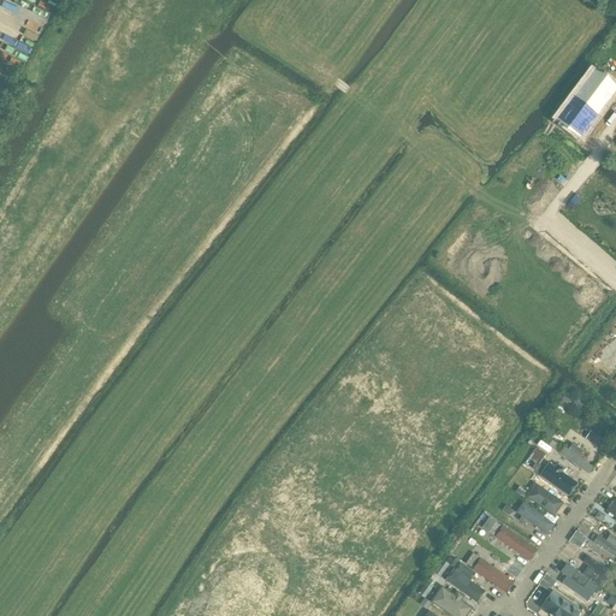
[(37,0),(4,0),(0,7),(0,63),(18,73),(57,12),(37,0)]
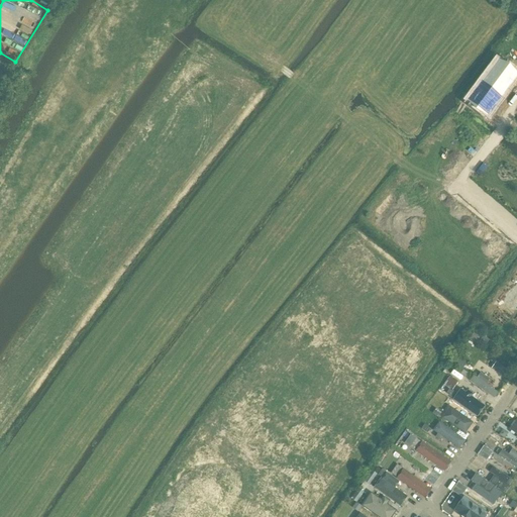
[(516,76),(497,61),(468,100),(488,115),(516,76)]
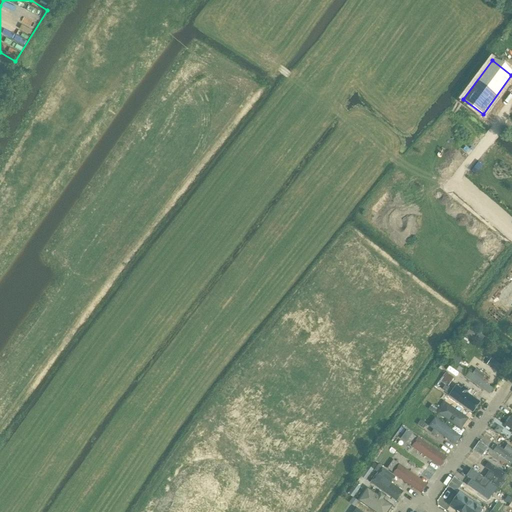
[(468,332),(464,339),(468,341),(470,341),(471,342),(474,335),(468,332)]
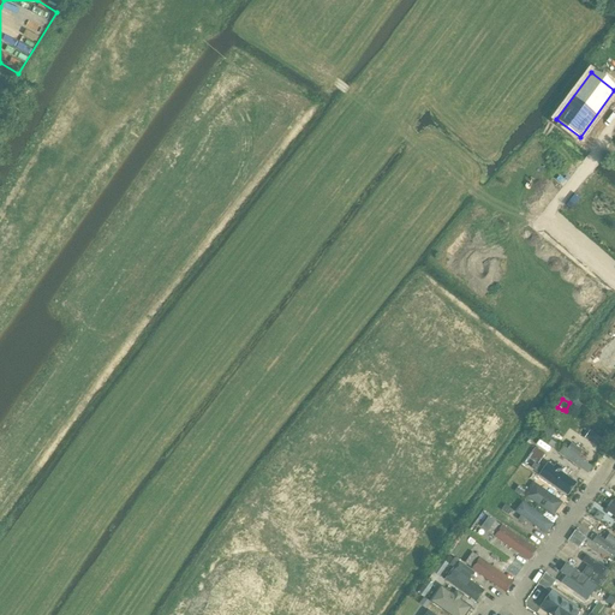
[(547,425),(541,435),(542,435),(548,440),(554,431),(548,427),(547,425)]
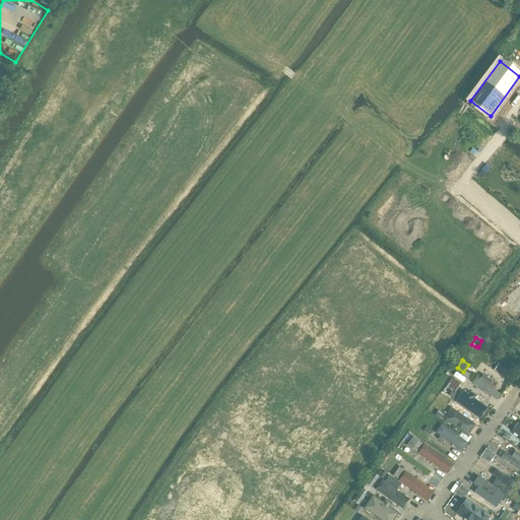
[(472,376),(466,372),(463,377),(469,381),(472,376)]
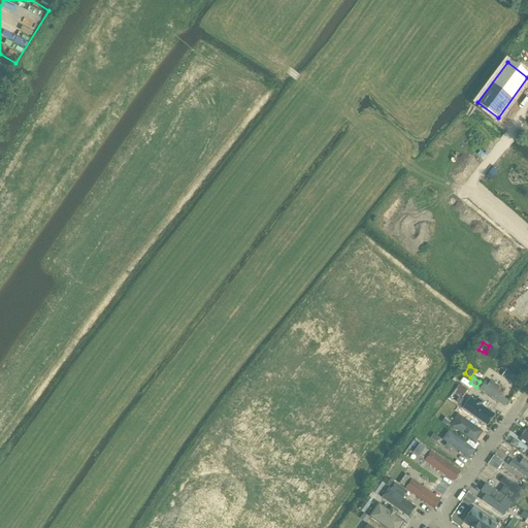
[(484,385),(480,392),(504,408),(508,402),(497,394),(501,388),(492,382),(488,388),(484,385)]
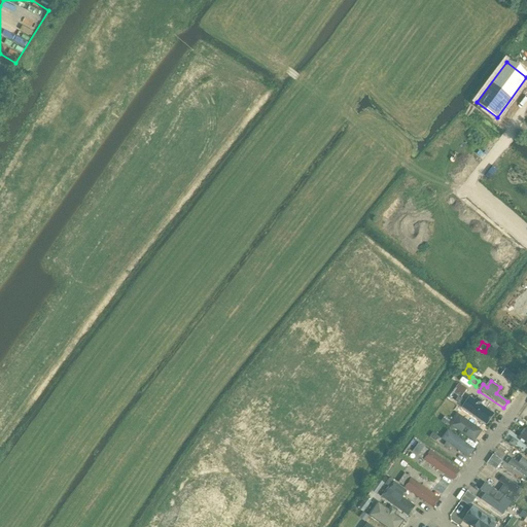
[(459,383),(453,391),(458,395),(464,387),(459,383)]
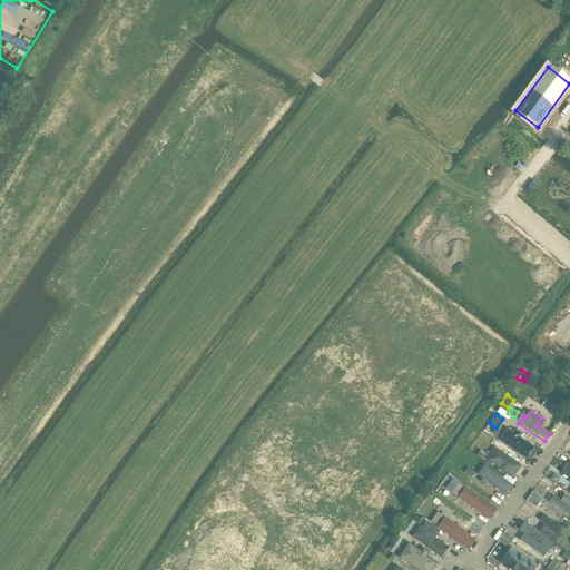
[(495,430),(492,434),(499,439),(502,434),(495,430)]
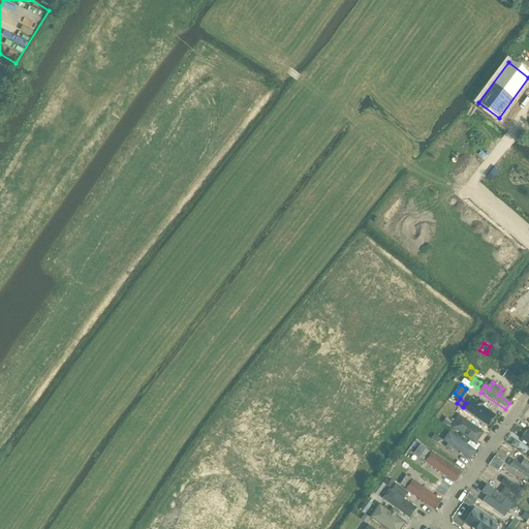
[(472,399),(464,411),(490,430),(499,417),(485,406),(486,405),(479,400),(477,402),(472,399)]
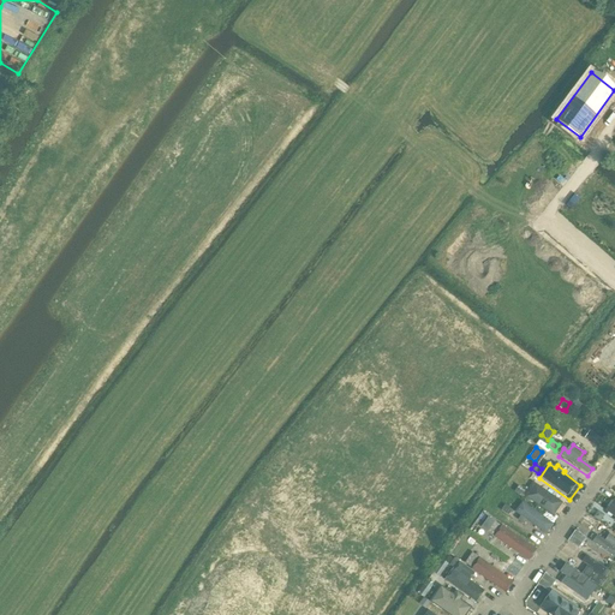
[(537,484),(527,500),(554,518),(563,503),(537,484)]
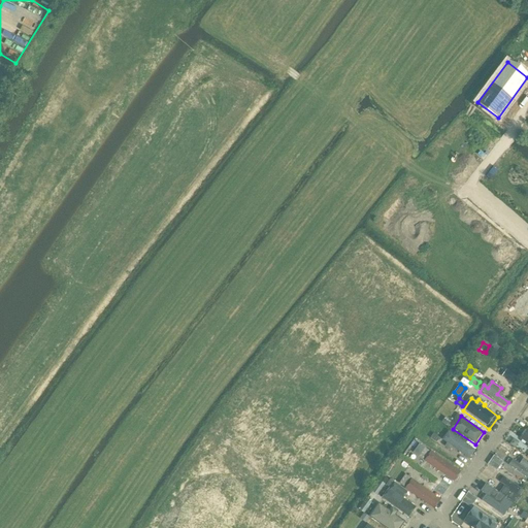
[(451,422),(444,418),(441,422),(448,427),(451,422)]
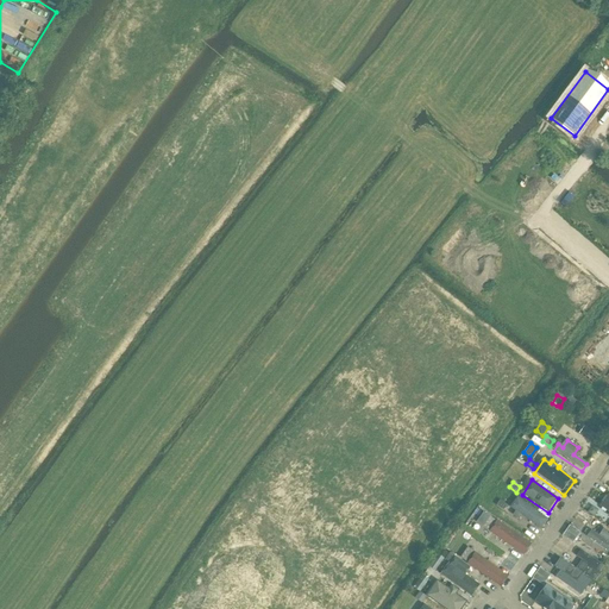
[(510,509),(540,529),(548,519),(519,498),(510,509)]
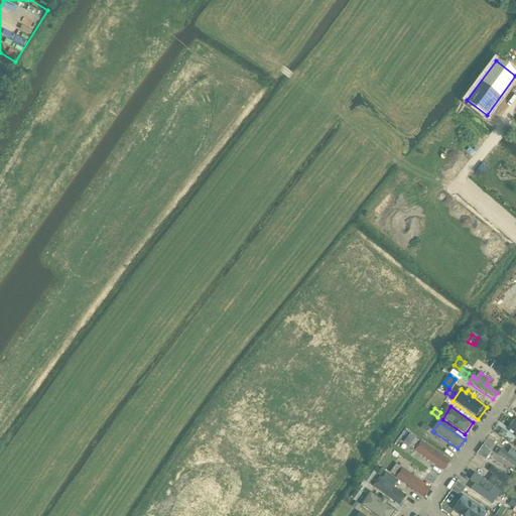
[(423,424),(420,428),(426,432),(429,428),(423,424)]
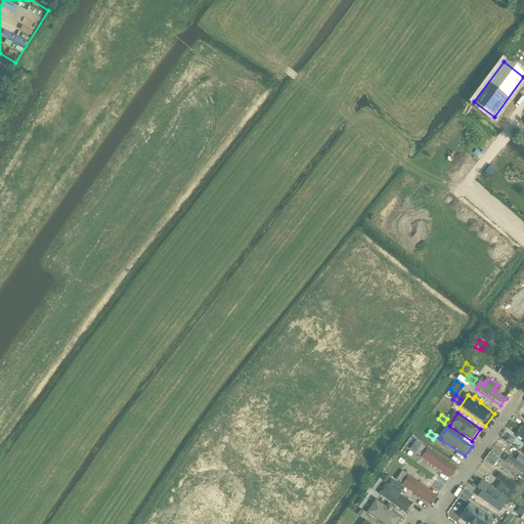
[(427,447),(422,444),(416,453),(420,456),(427,447)]
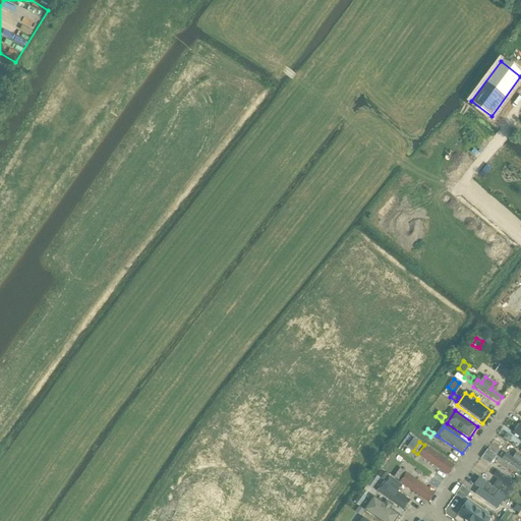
[(454,465),(426,447),(419,457),(447,475),(454,465)]
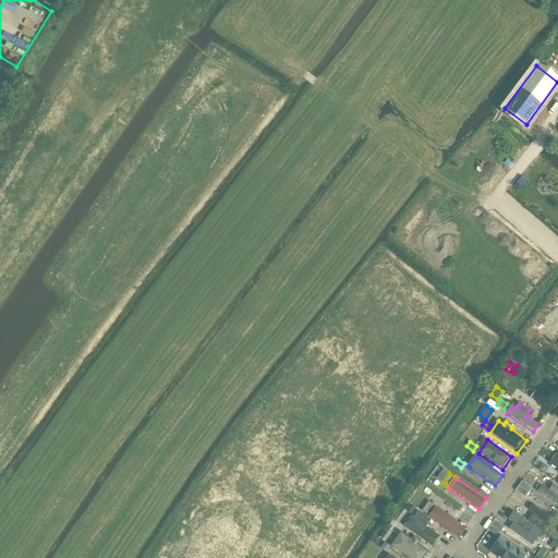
[(522,482),(519,486),(529,493),(532,488),(522,482)]
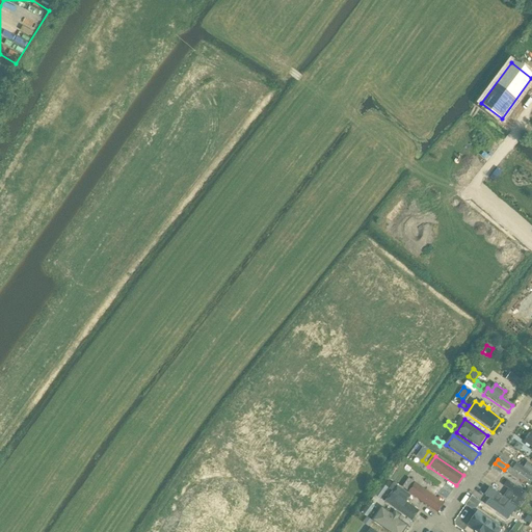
[(517,464),(513,471),(531,484),(531,466),(528,462),(524,469),(517,464)]
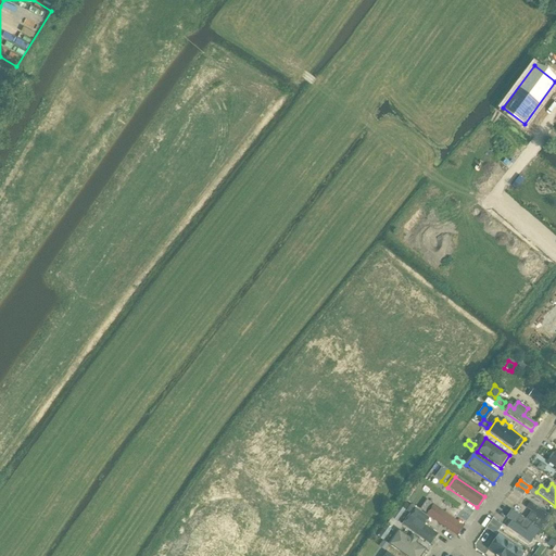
[(527,491),(517,484),(514,489),(523,496),(527,491)]
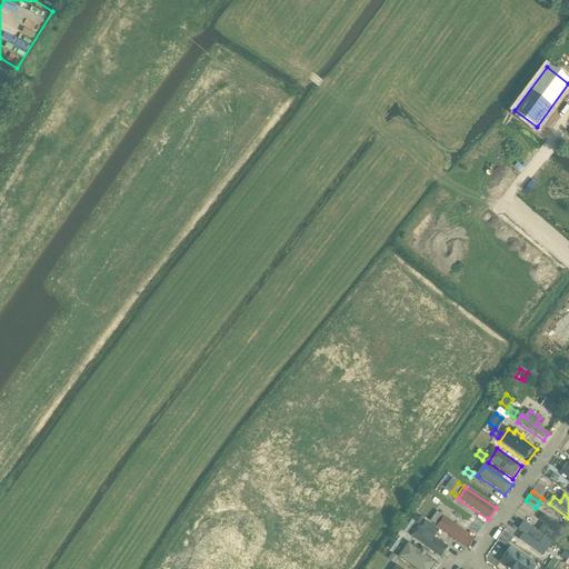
[(437,511),(430,521),(436,525),(442,516),(437,511)]
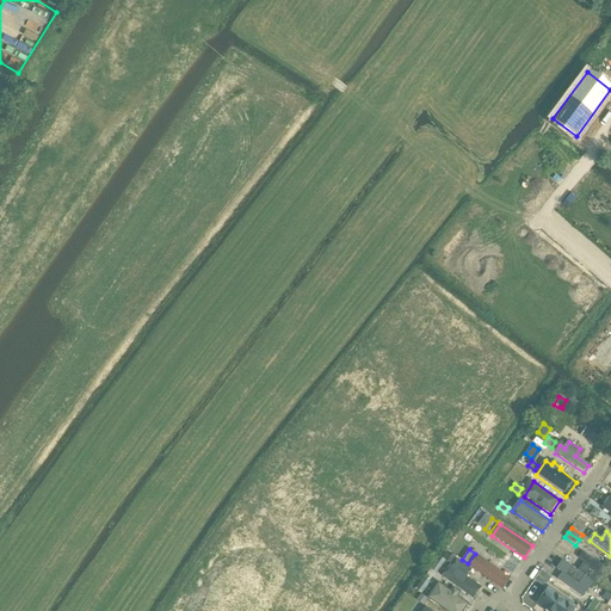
[(584,563),(578,572),(585,576),(596,585),(606,571),(584,553),(579,560),(584,563)]
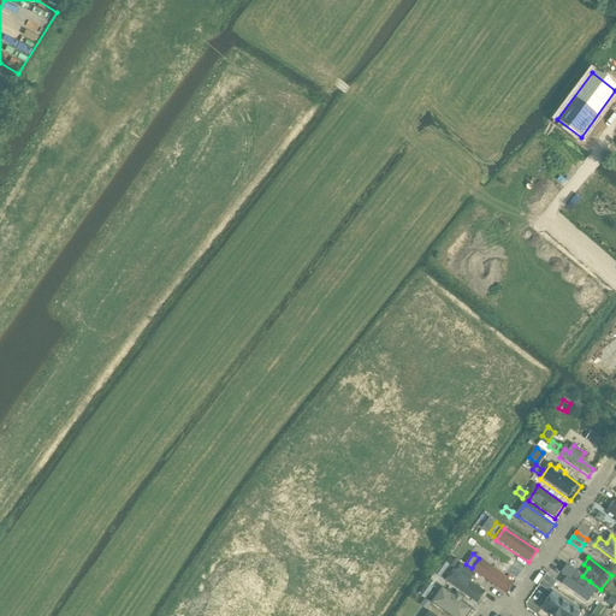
[(460,562),(455,558),(450,567),(455,569),(460,562)]
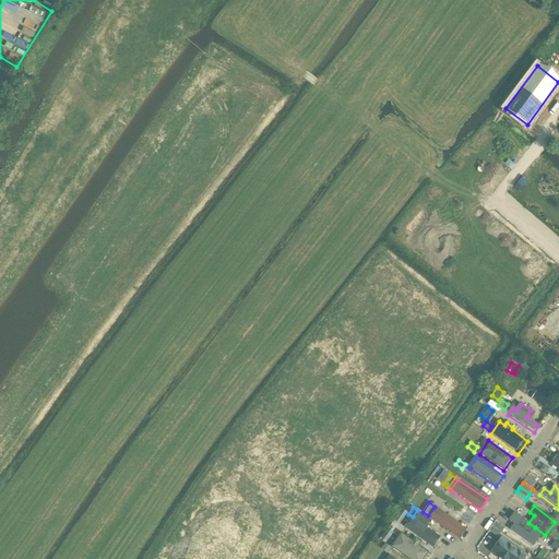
[(466,528),(437,508),(430,519),(460,538),(466,528)]
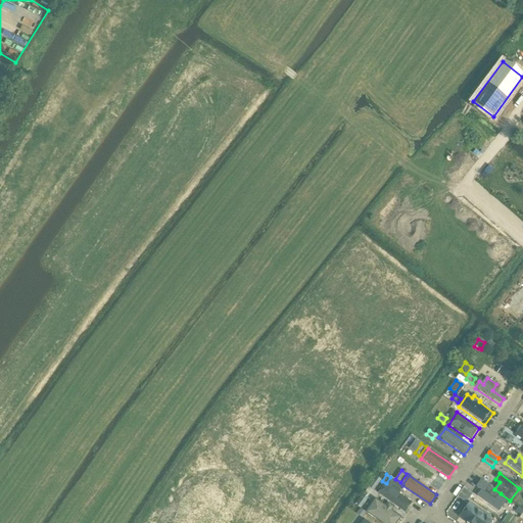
[(369,486),(374,490),(381,480),(376,476),(369,486)]
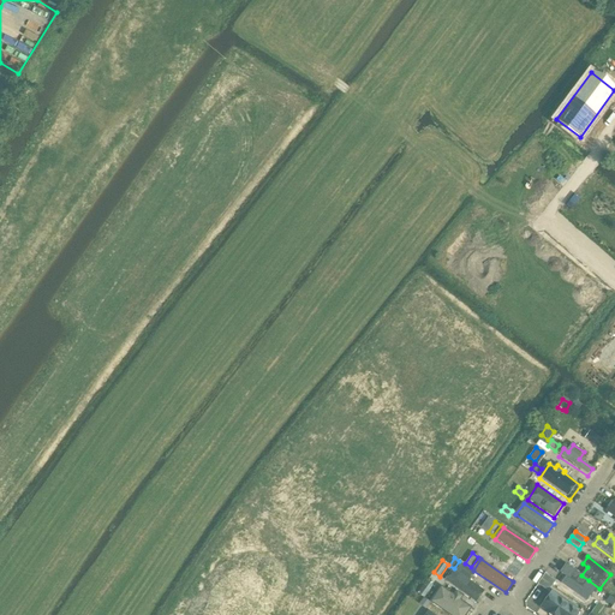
[(453,571),(445,583),(477,604),(485,592),(471,583),(476,575),(460,565),(454,572),(453,571)]
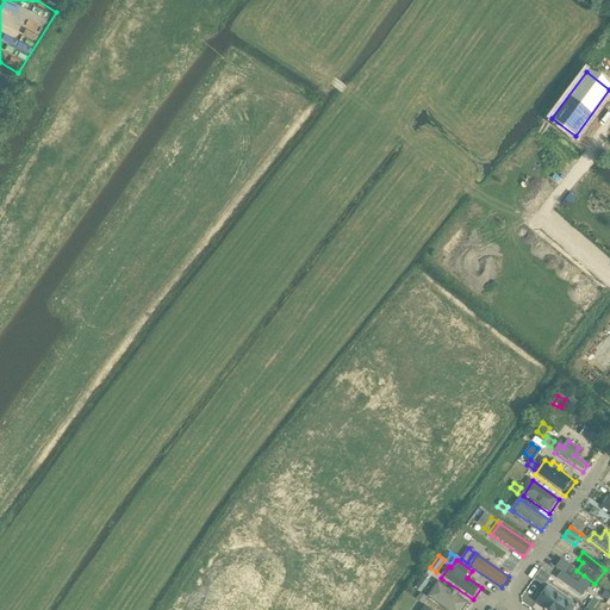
[(561,573),(556,579),(582,598),(587,590),(578,584),(584,576),(577,571),(564,561),(556,571),(561,573)]
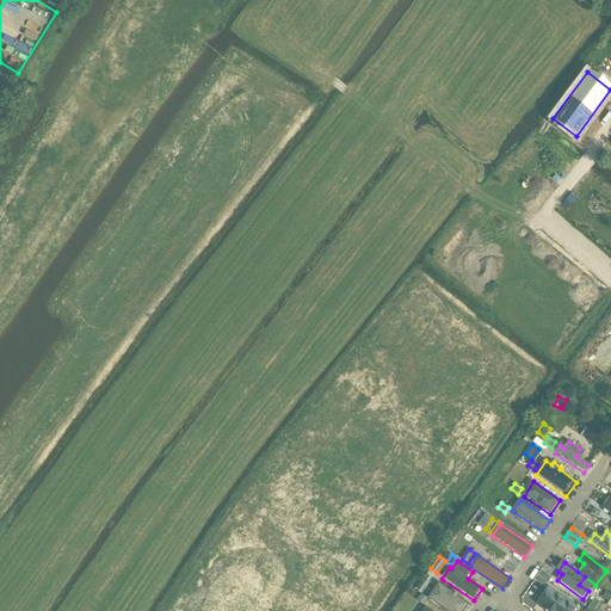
[(542,571),(538,575),(548,582),(551,578),(542,571)]
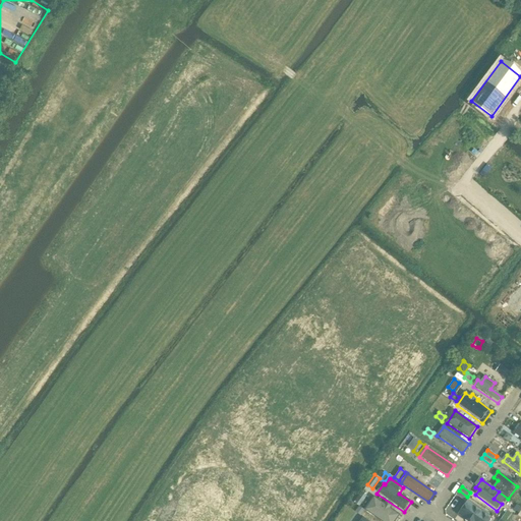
[(467,497),(459,490),(456,495),(464,501),(467,497)]
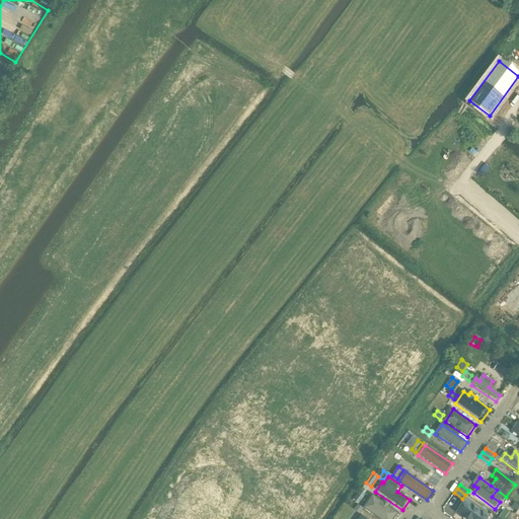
[(360,492),(354,501),(356,503),(359,504),(365,495),(363,494),(360,492)]
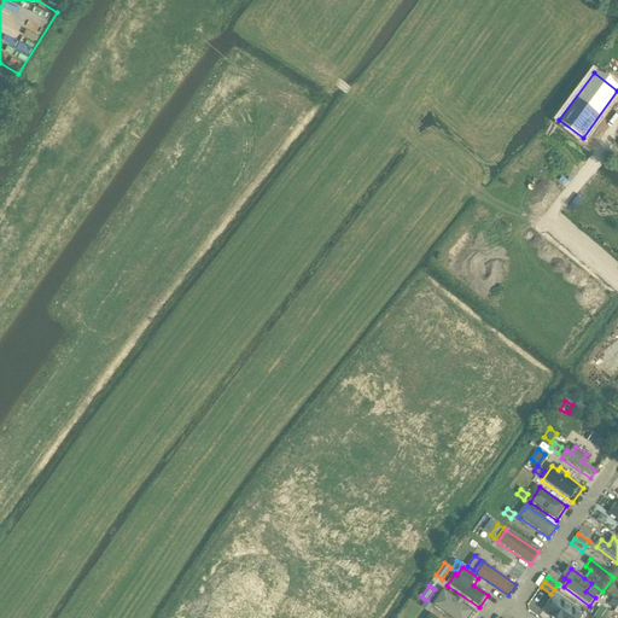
[(444,590),(435,605),(452,617),(470,617),(474,612),(465,605),(466,601),(459,596),(456,599),(444,590)]
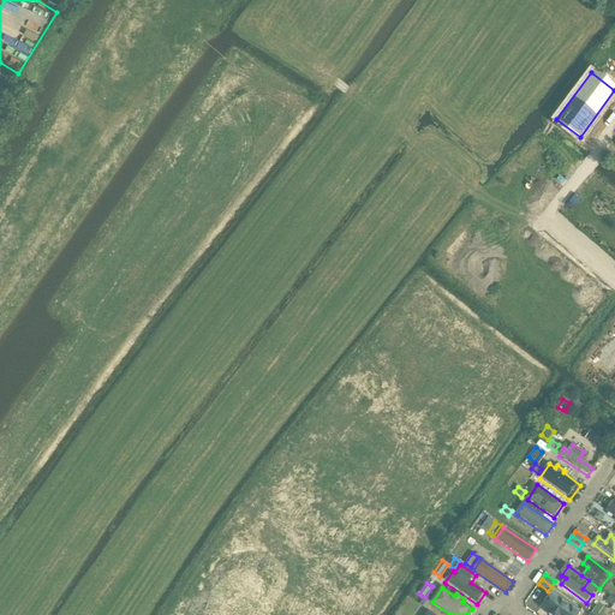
[(554,592),(541,610),(547,614),(579,614),(581,611),(554,592)]
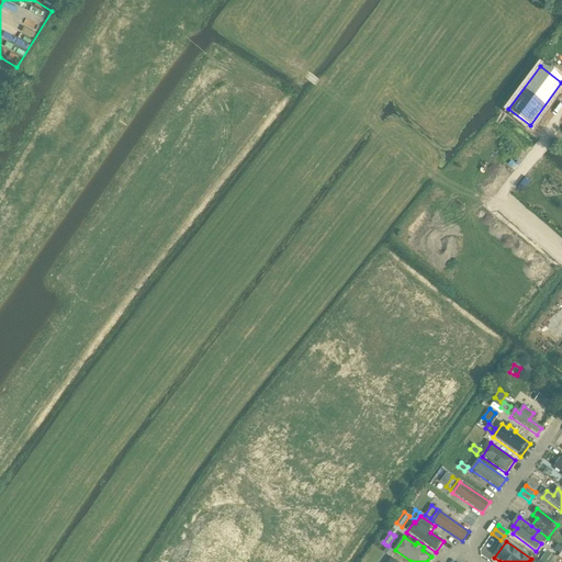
[(388,547),(383,553),(390,557),(393,551),(388,547)]
